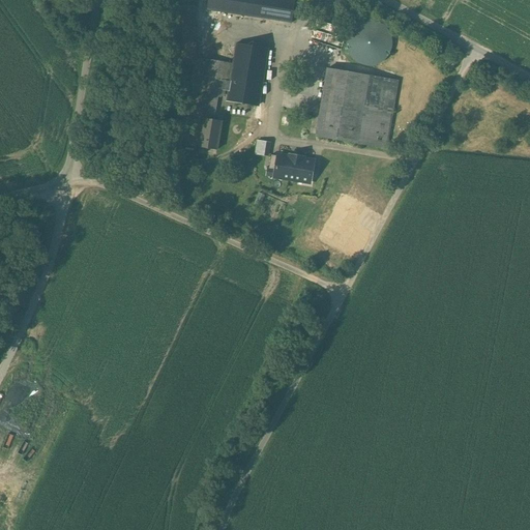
[(207,9),(208,0),(197,0),(197,8),(207,9)]
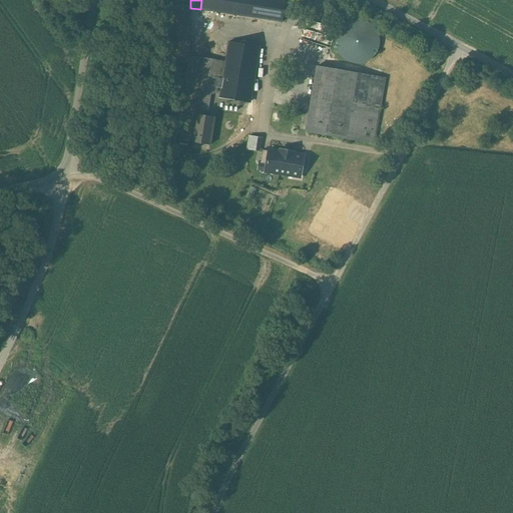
[(286,0),(201,0),(200,9),(283,22),(286,0)]
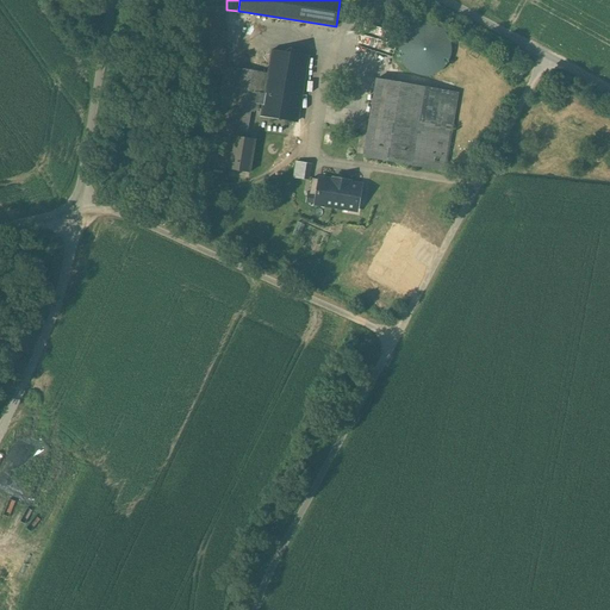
[(365,24),(361,35),(397,47),(400,35),(365,24)]
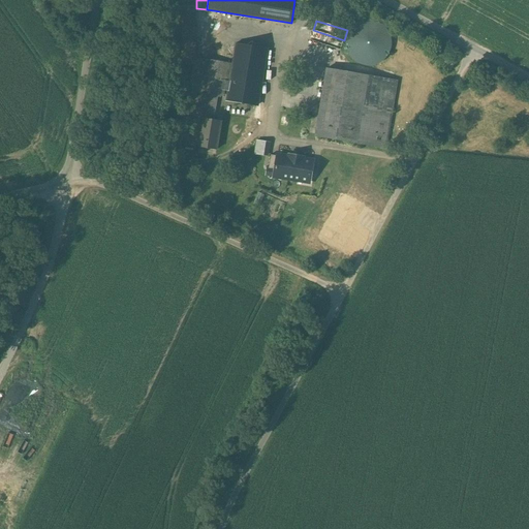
[(344,40),(313,30),(310,40),(341,51),(344,40)]
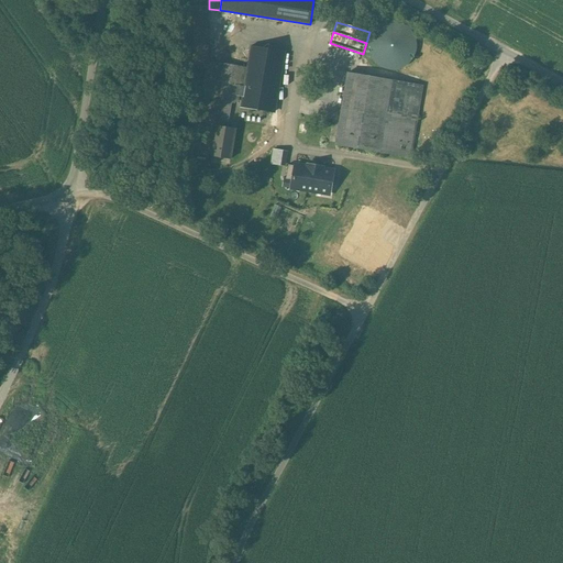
[(382,70),(385,69),(388,68),(392,66),(394,64),(395,61),(396,56),(396,53),(396,50),(394,46),(392,43),(389,41),(386,40),(382,39),(378,39),(375,40),(372,42),(368,44),(366,47),(365,51),(365,54),(365,57),(366,61),(368,64),(371,67),(374,68),(377,69),(382,70)]
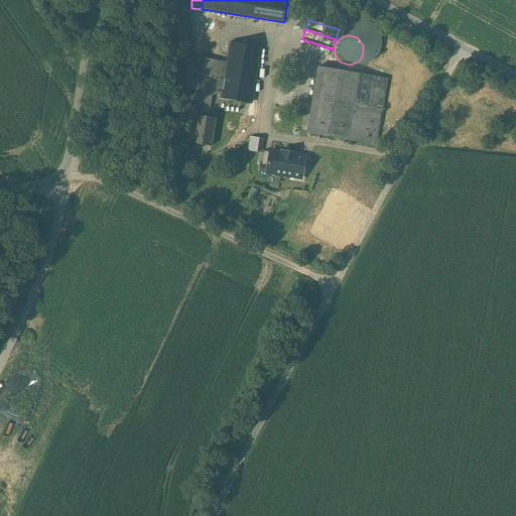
[(260,47),(231,42),(224,80),(223,89),(221,97),(251,102),(260,47)]
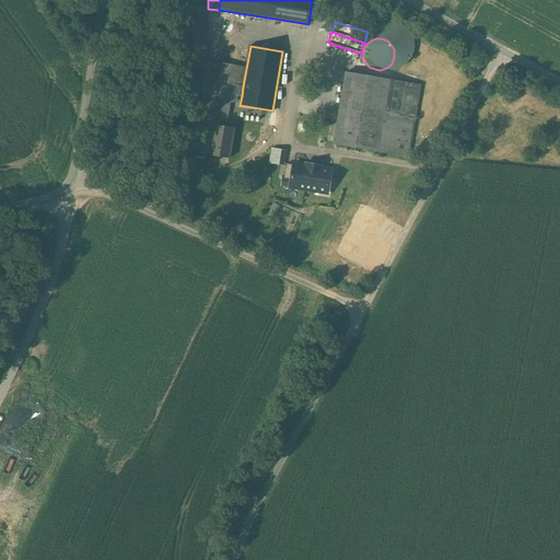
[(231,128),(225,127),(226,123),(231,95),(242,96),(243,86),(242,86),(245,68),(206,61),(191,153),(229,159),(234,128),(231,128)]
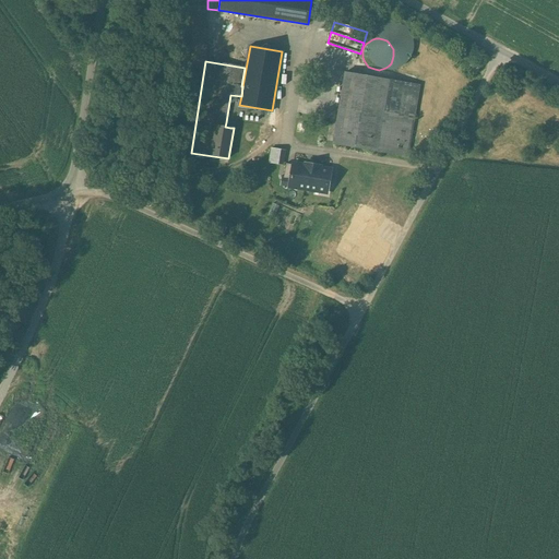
[(479,69),(471,64),(467,70),(473,73),(476,74),(479,69)]
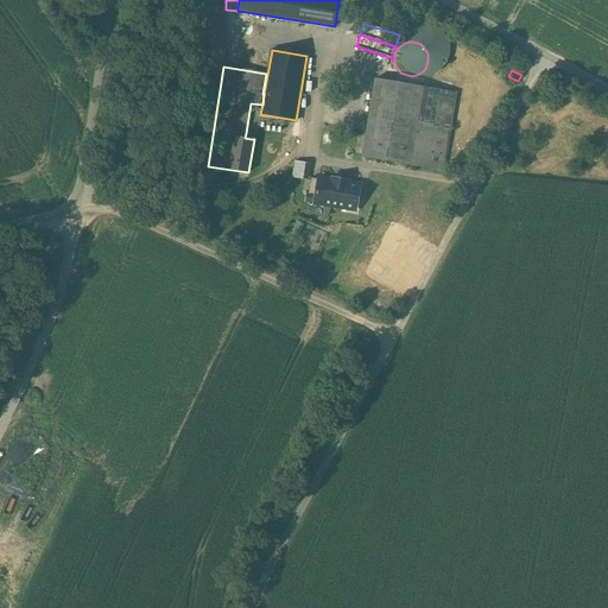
[(423,87),(375,80),(362,157),(410,165),(423,87)]
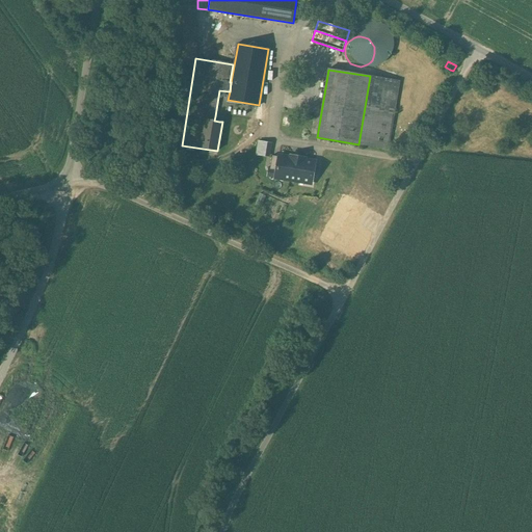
[(370,76),(358,144),(388,149),(399,81),(370,76)]
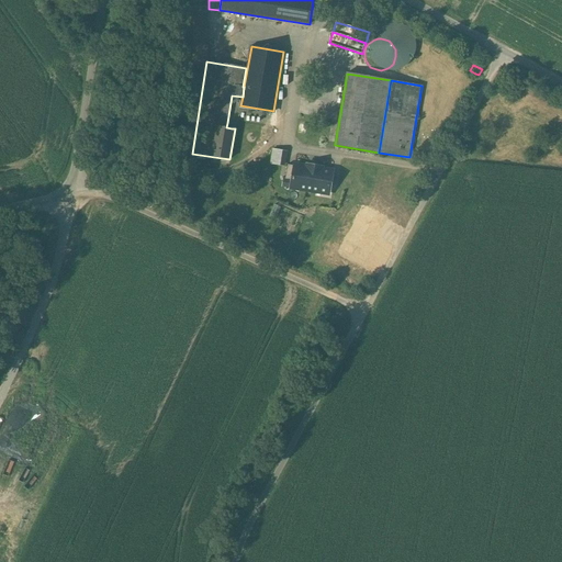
[(312,166),(307,165),(307,167),(294,165),(294,166),(288,165),(285,175),(285,179),(292,180),(291,188),(328,194),(333,173),(333,171),(322,169),(322,168),(317,167),(317,168),(312,168),(312,166)]
